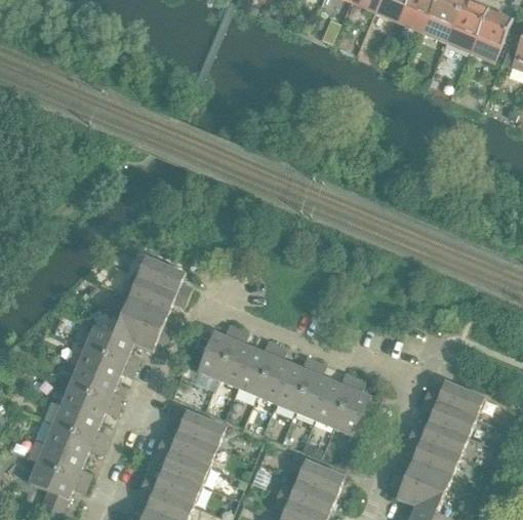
[(373,10),(377,0),(350,0),(373,10)]
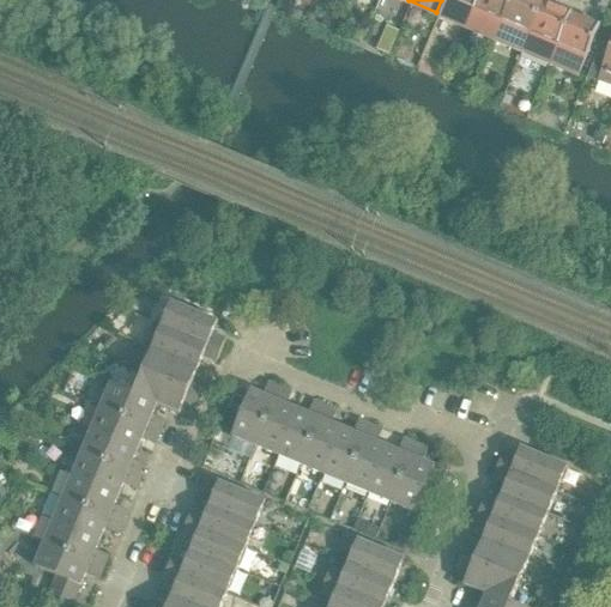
[(464,24),(473,0),(441,0),(436,12),(464,24)]
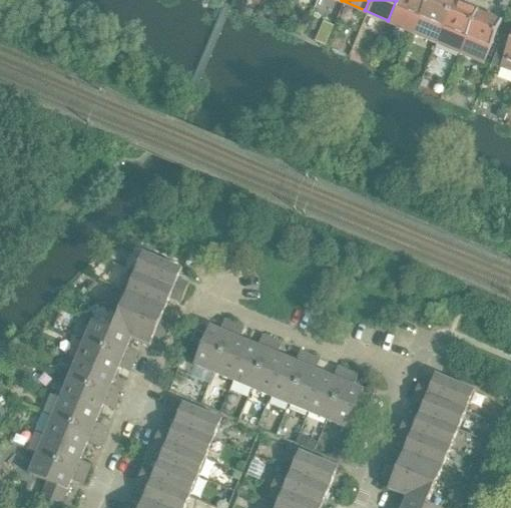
[(411,30),(424,0),(396,0),(388,20),(411,30)]
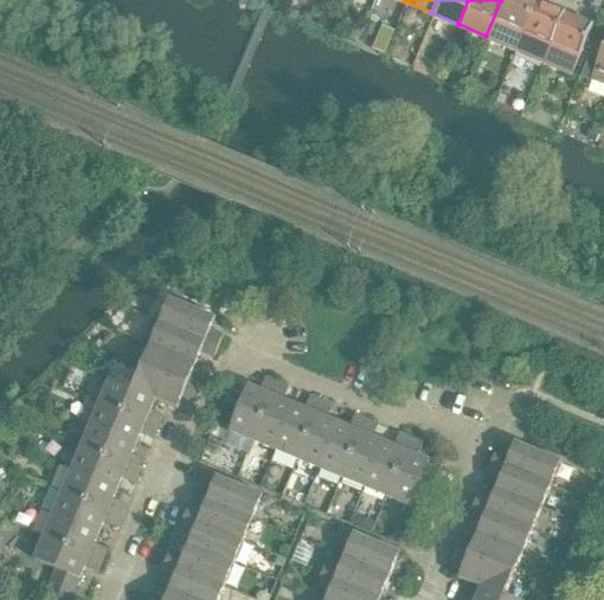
[(513,47),(533,0),(501,0),(486,36),(513,47)]
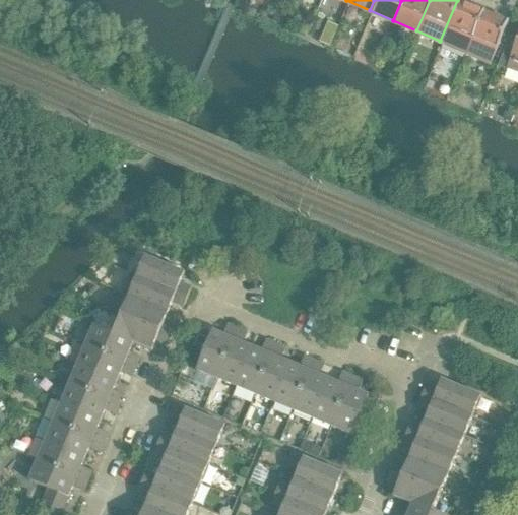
[(464,51),(481,8),(461,0),(457,0),(440,41),(464,51)]
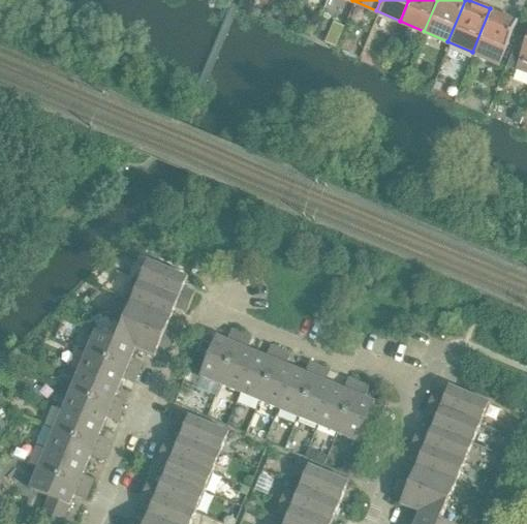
[(512,44),(517,33),(510,30),(515,19),(490,8),(472,52),(496,62),(505,41),(512,44)]
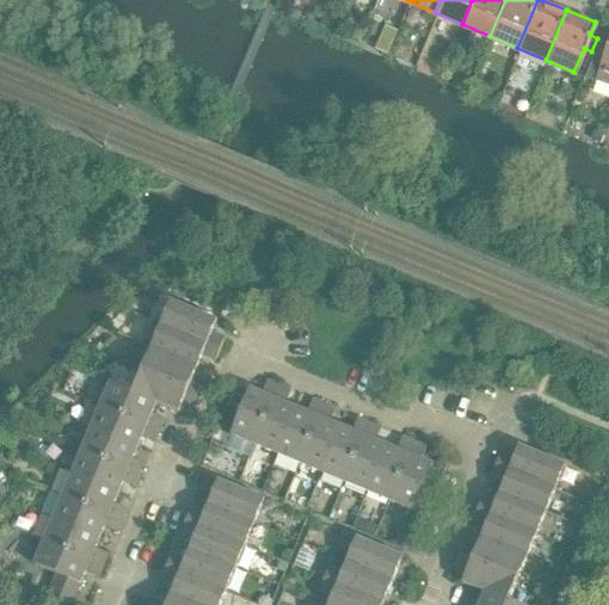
[(608,75),(608,28),(608,29),(608,34),(607,42),(597,38),(591,51),(601,55),(595,71),(608,75)]
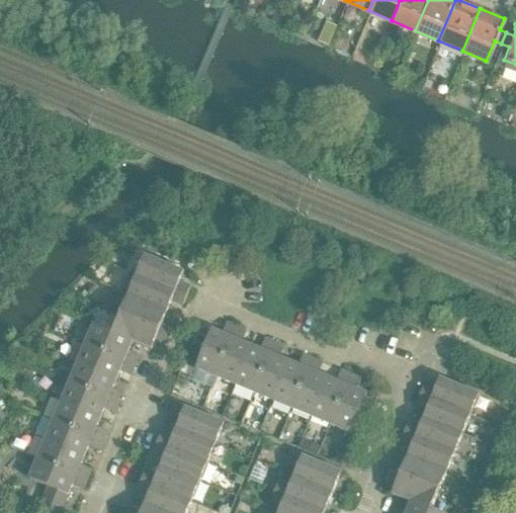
[(175,282),(181,268),(143,252),(135,271),(184,292),(188,282),(180,279),(179,283),(175,282)]
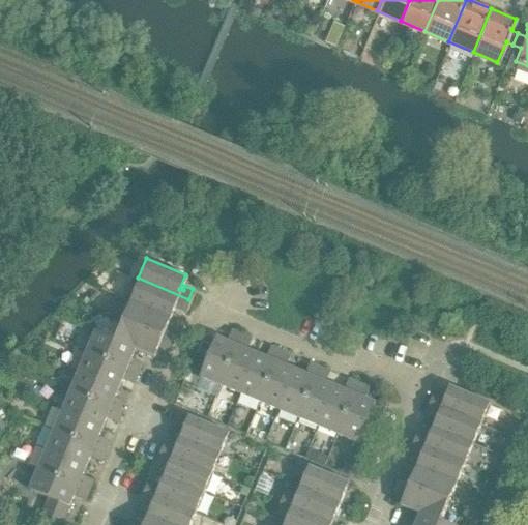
[(188,299),(138,278),(129,297),(169,314),(174,300),(178,302),(177,307),(184,310),(188,299)]
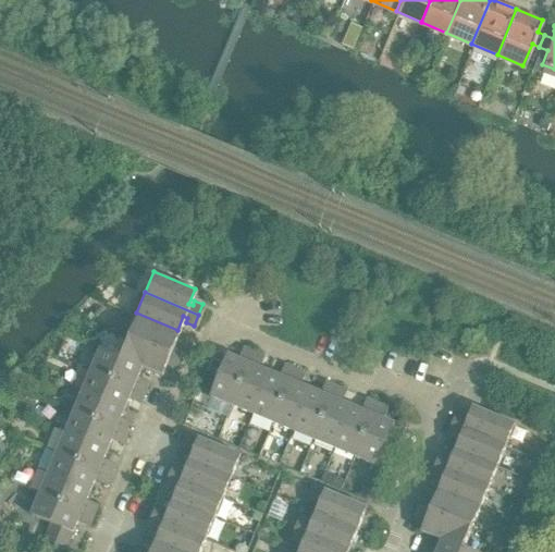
[(172,344),(177,330),(136,313),(127,334),(181,356),(185,345),(177,342),(175,346),(172,344)]
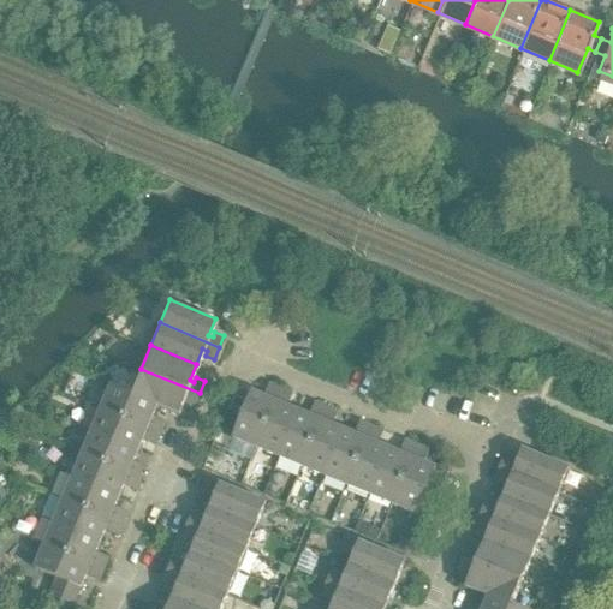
[(141,369),(131,390),(131,392),(154,401),(177,411),(184,394),(189,396),(186,400),(195,404),(200,393),(141,369)]
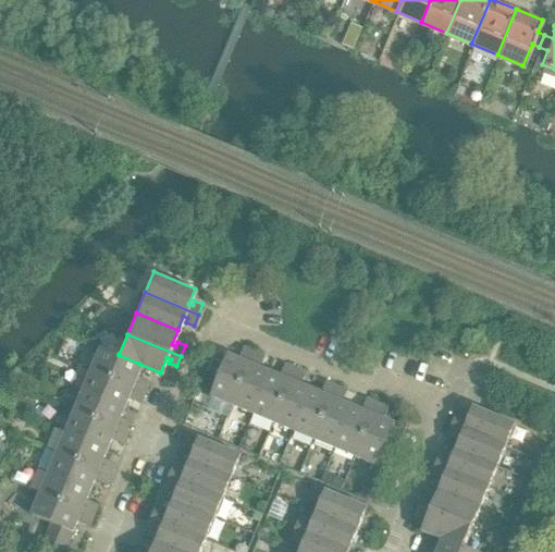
[(230,402),(251,348),(242,344),(238,352),(243,354),(241,357),(225,351),(208,393),(230,402)]
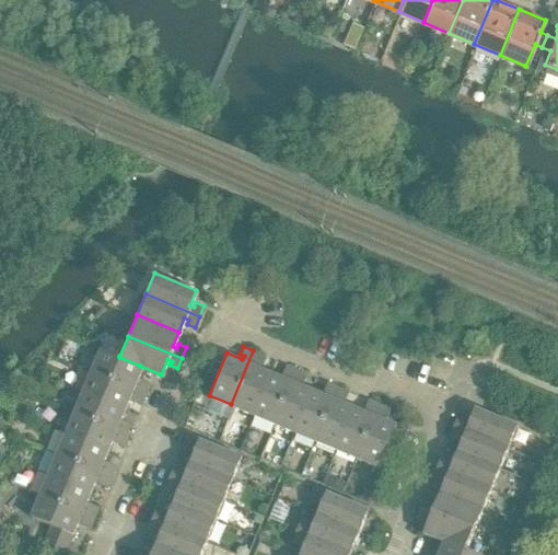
[(135,380),(140,366),(119,357),(119,356),(99,347),(90,368),(144,391),(148,381),(140,378),(139,381),(135,380)]
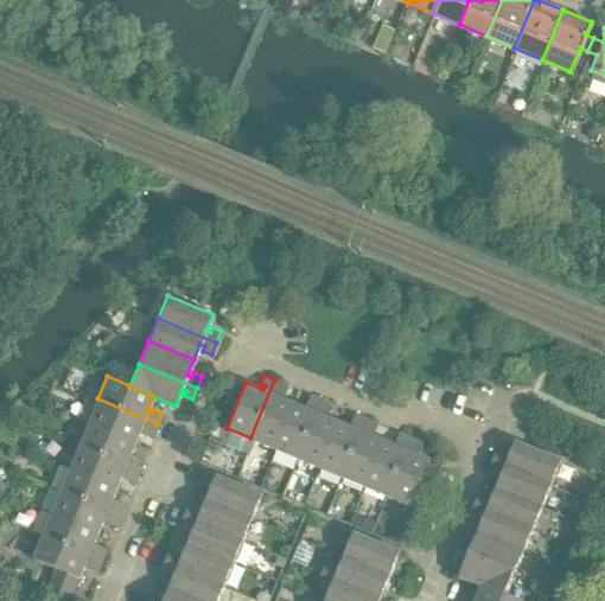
[(273,447),(292,402),(276,395),(278,391),(282,392),(286,384),(274,379),(250,438),(273,447)]
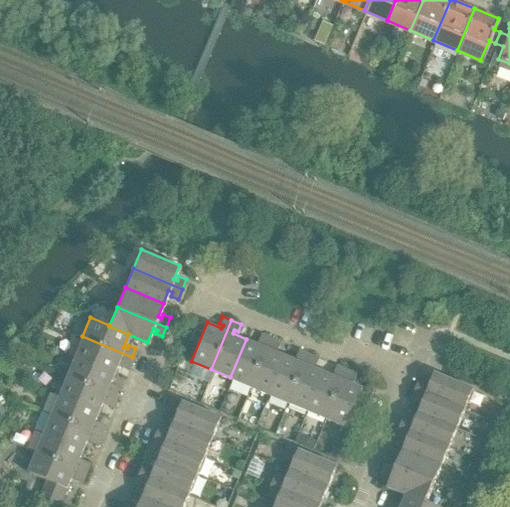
[(248,385),(269,335),(260,331),(257,339),(260,340),(259,344),(246,339),(230,377),(248,385)]
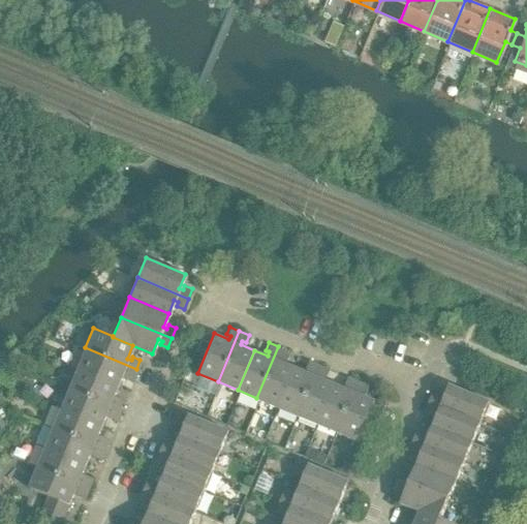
[(277,406),(293,366),(280,361),(281,357),(285,359),(288,350),(278,346),(256,398),(277,406)]
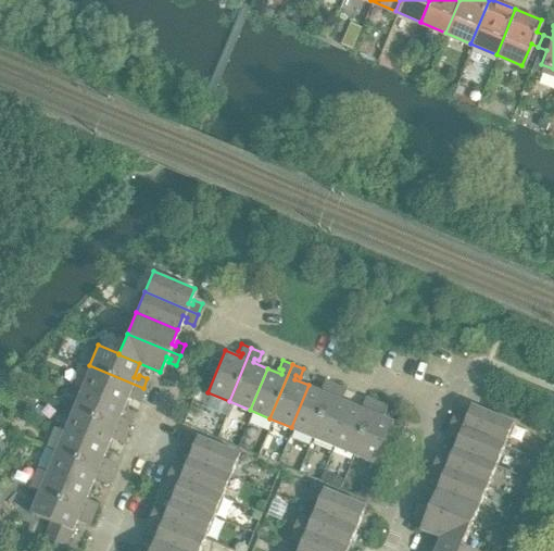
[(143,388),(89,365),(80,386),(123,403),(128,390),(133,391),(130,396),(139,399),(143,388)]
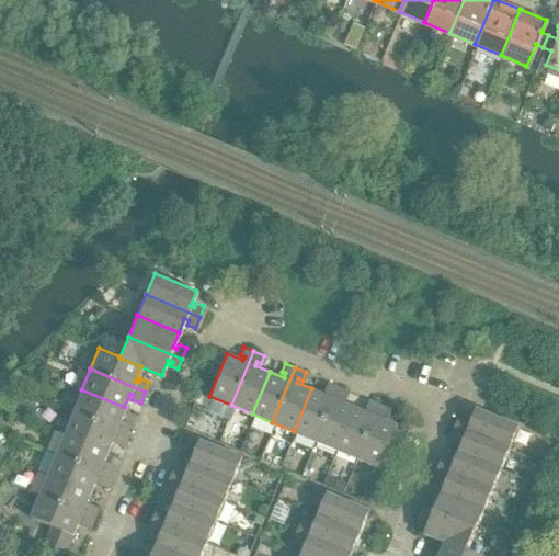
[(314,440),(337,385),(326,381),(322,388),(327,390),(324,395),(311,388),(294,431),(314,440)]
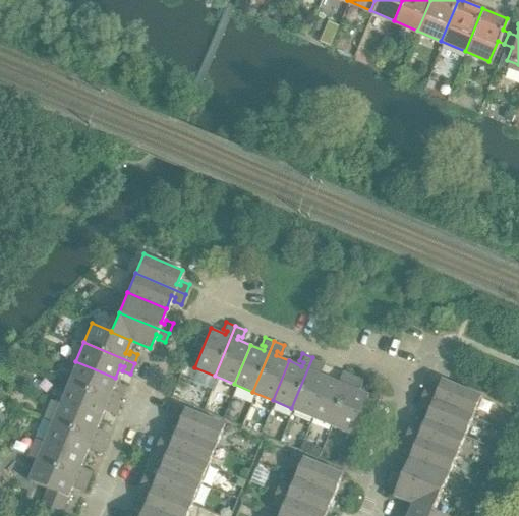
[(310,416),(327,377),(313,371),(315,367),(319,368),(322,361),(312,357),(291,408),(310,416)]
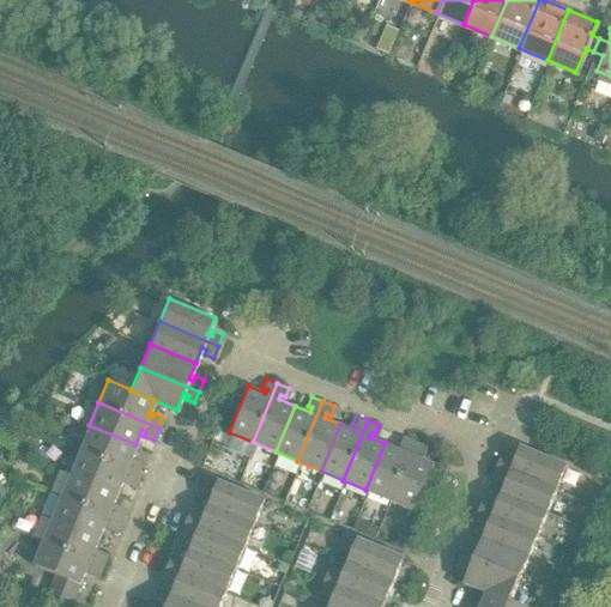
[(128,461),(135,444),(89,425),(80,448),(139,472),(144,462),(134,457),(133,462),(128,461)]
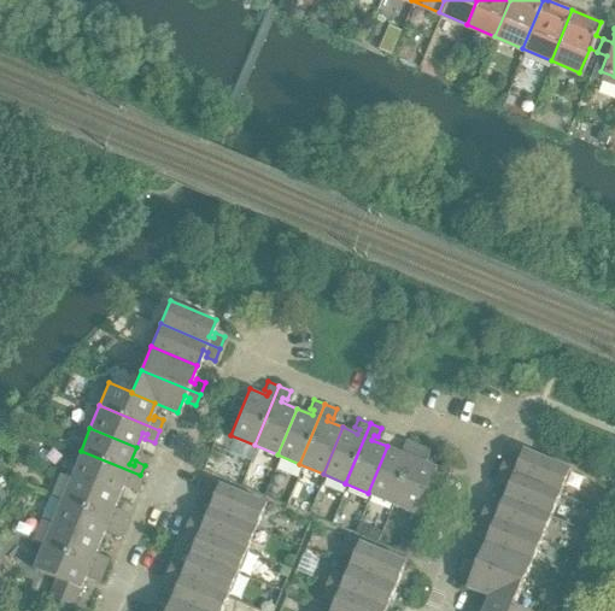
[(391,501),(415,442),(404,438),(400,446),(405,448),(403,452),(387,446),(368,493),(391,501)]
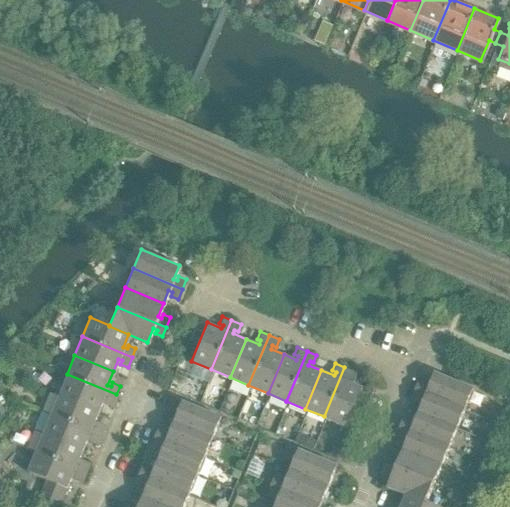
[(344,425),(360,386),(350,382),(346,380),(347,377),(351,378),(354,371),(344,367),(324,416),(344,425)]
